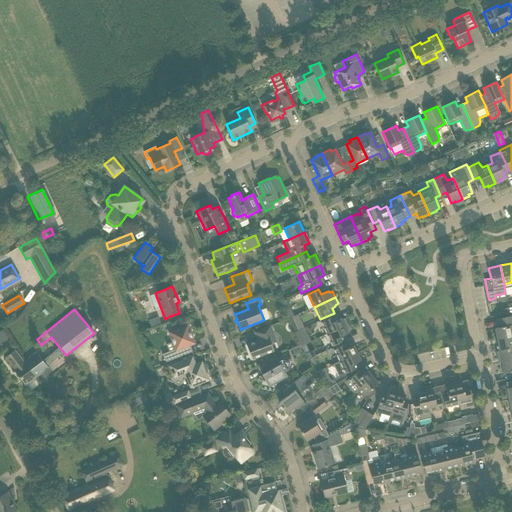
[(344,318),(342,319),(341,318),(338,319),(336,314),(320,322),(326,334),(347,324),(344,318)]
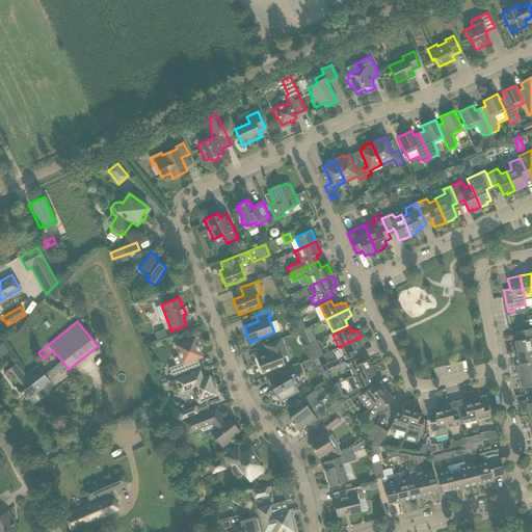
[(531,327),(515,331),(516,341),(514,341),(516,353),(531,349),(531,327)]
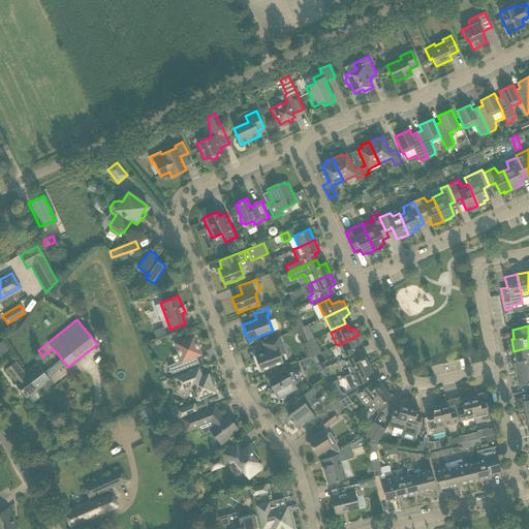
[(165,328),(156,331),(158,337),(167,334),(165,328)]
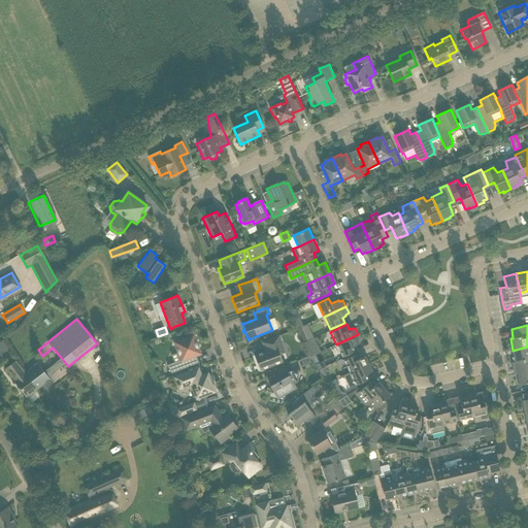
[(307,342),(301,328),(296,330),(302,344),(307,342)]
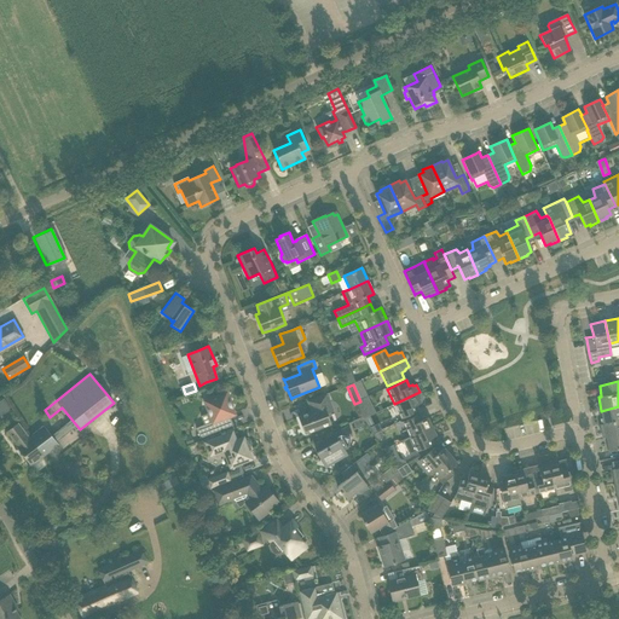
[(421,403),(420,401),(423,400),(420,392),(394,404),(401,420),(420,411),(416,405),(421,403)]
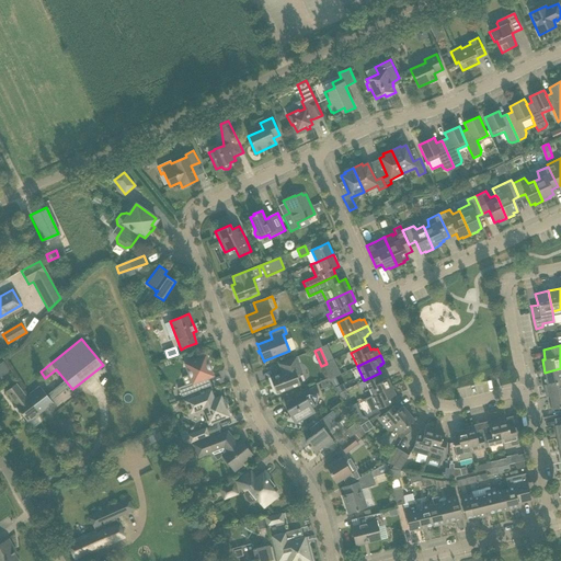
[(212,386),(208,378),(213,376),(205,356),(185,364),(192,382),(178,388),(181,397),(191,393),(201,389),(212,386)]
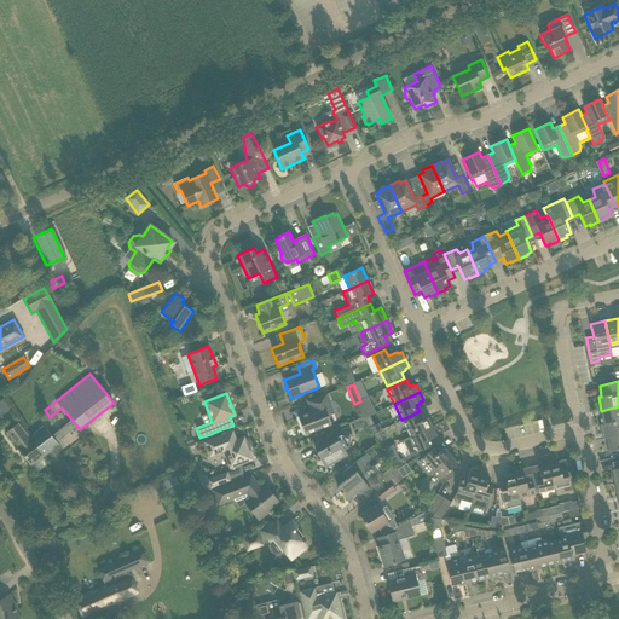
[(327,394),(319,398),(307,401),(312,411),(298,417),(305,434),(331,424),(327,414),(334,411),(327,394)]
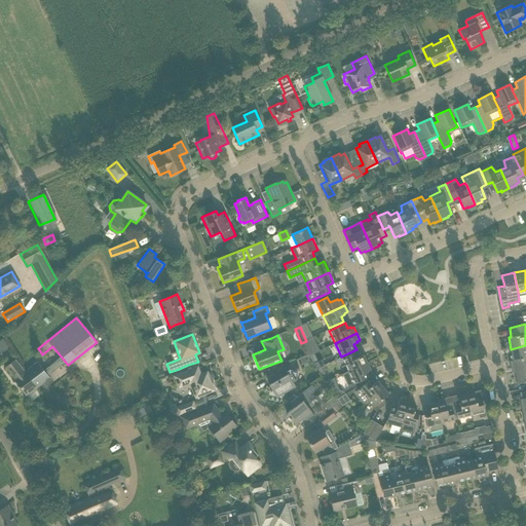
[(312,353),(306,341),(301,343),(303,348),(308,355),(312,353)]
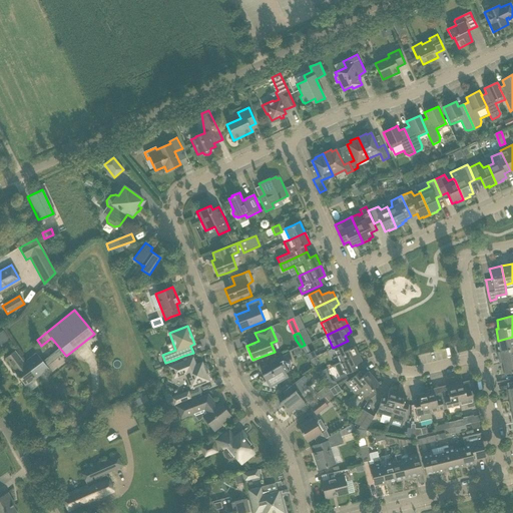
[(512,349),(512,337),(498,341),(500,352),(512,349)]
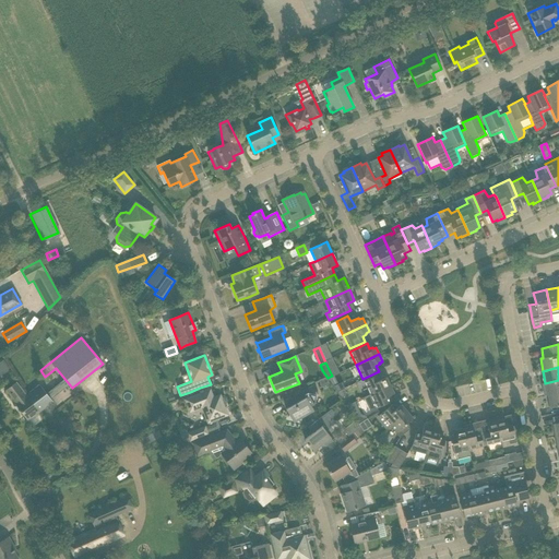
[(328,378),(326,378),(333,388),(334,387),(339,384),(334,376),(332,376),(328,378)]
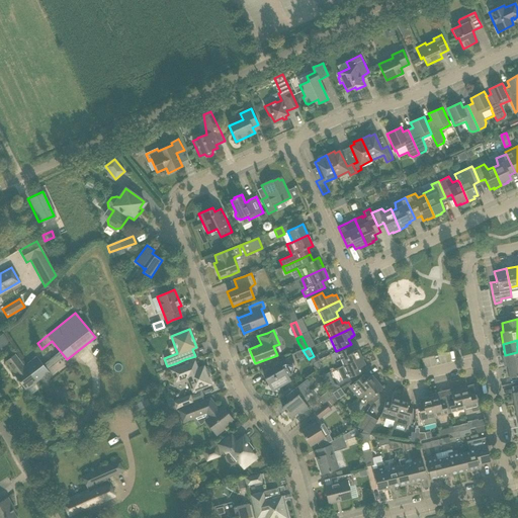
[(348,348),(339,352),(337,353),(343,365),(361,357),(358,349),(357,350),(356,349),(354,349),(352,350),(351,351),(351,352),(350,353),(348,348)]
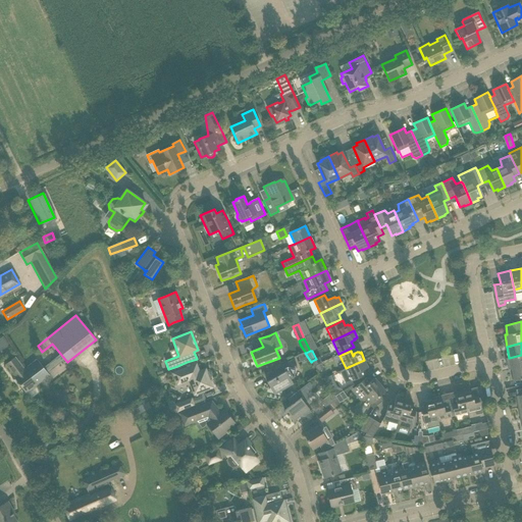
[(305,352),(297,356),(300,361),(307,358),(305,352)]
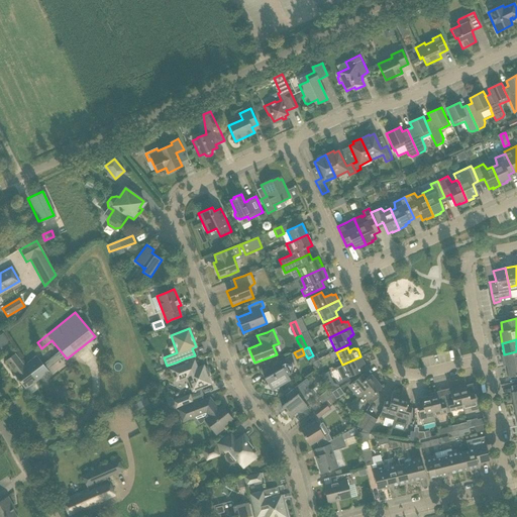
[(516,363),(516,351),(504,354),(501,354),(503,367),(506,366),(516,363)]
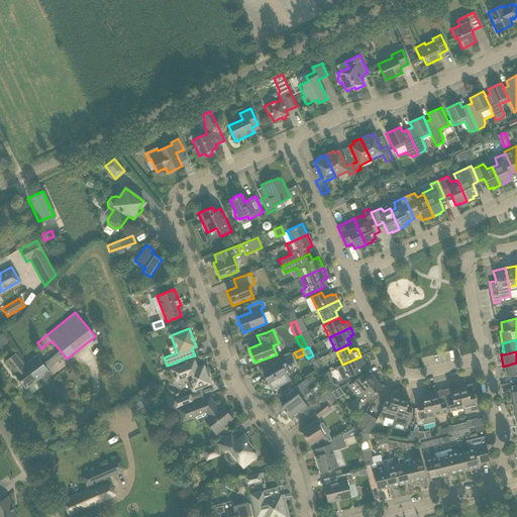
[(39,379),(27,363),(24,365),(15,353),(5,362),(14,373),(14,374),(26,389),(39,379)]
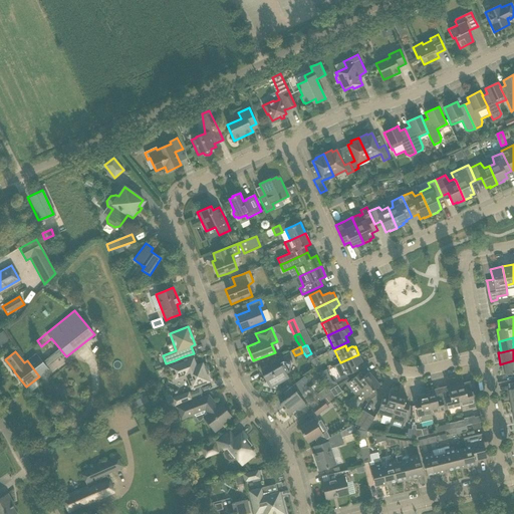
[(309,360),(317,357),(314,351),(311,353),(307,355),(309,360)]
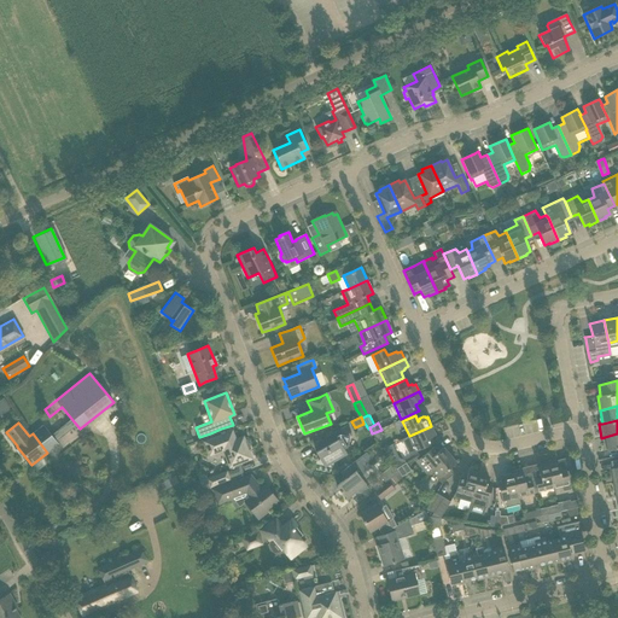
[(47,453),(58,444),(44,425),(33,433),(47,453)]
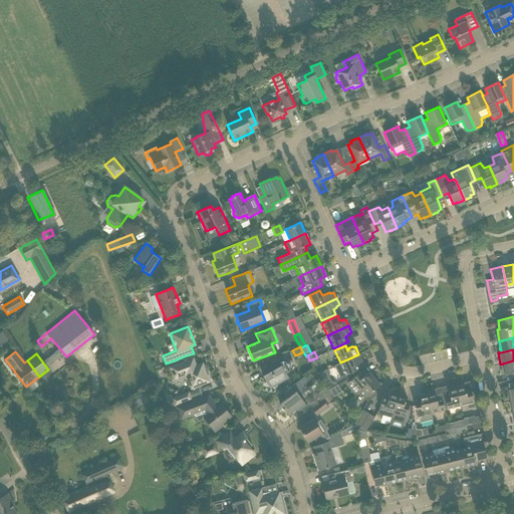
[(289,353),(277,360),(268,365),(271,371),(263,376),(265,380),(265,383),(267,384),(270,389),(274,386),(276,387),(277,383),(288,377),(286,373),(288,371),(288,372),(290,363),(286,362),(292,359),(289,353)]
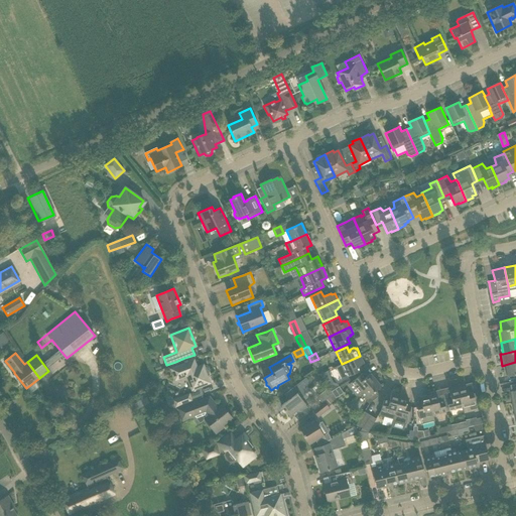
[(360,356),(342,364),(336,367),(342,380),(348,377),(349,376),(362,370),(360,365),(364,364),(360,356)]
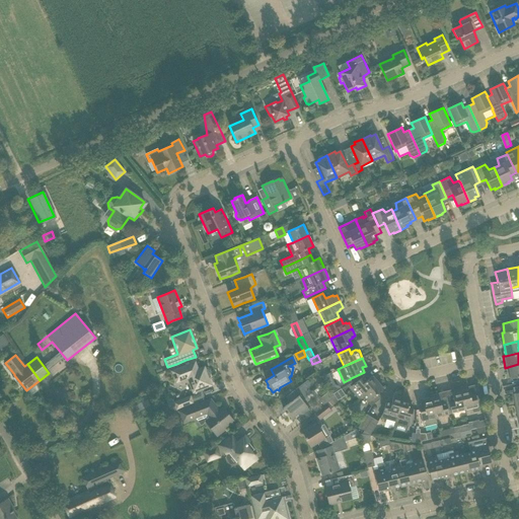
[(209,375),(209,374),(208,372),(208,371),(207,371),(206,370),(205,367),(198,369),(195,362),(186,365),(171,371),(175,383),(188,378),(193,392),(212,385),(209,378),(209,377),(209,376),(209,375)]
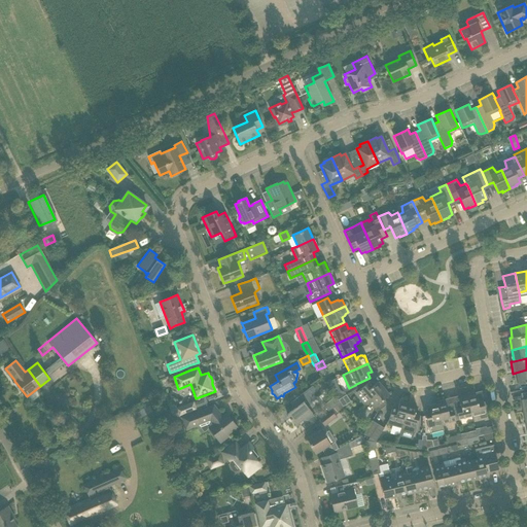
[(526,370),(516,373),(519,384),(526,382),(526,370)]
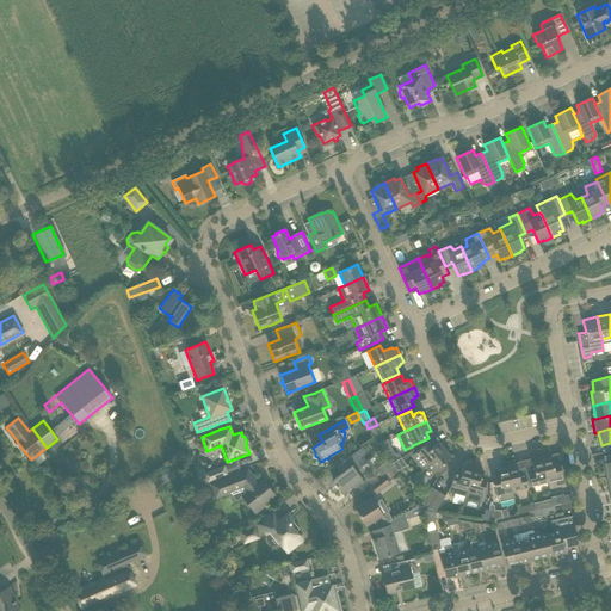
[(426,466),(445,450),(444,449),(445,448),(442,442),(439,444),(438,443),(434,445),(430,440),(418,451),(415,452),(426,466)]
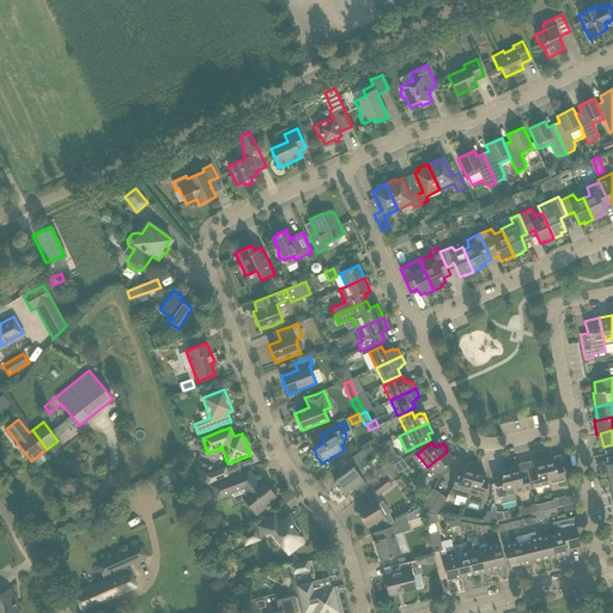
[(360,471),(362,466),(362,461),(365,457),(366,453),(363,449),(357,454),(338,468),(344,474),(334,481),(337,486),(338,489),(339,489),(344,495),(354,486),(357,490),(365,484),(362,480),(363,480),(357,473),(360,471)]
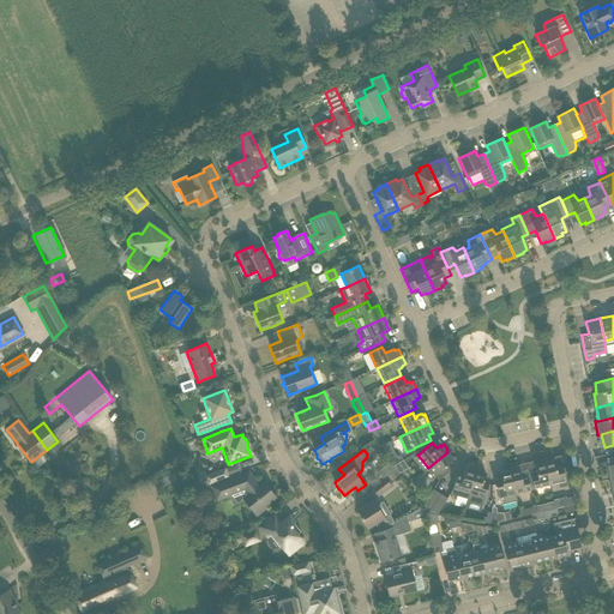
[(453,459),(447,452),(428,468),(439,480),(440,479),(450,471),(446,467),(453,459)]
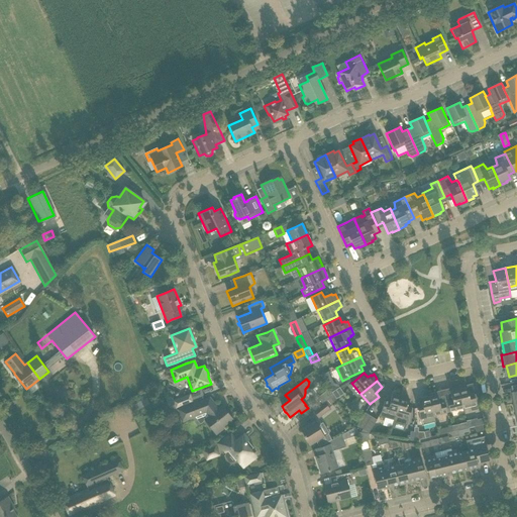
[(331,393),(339,387),(338,386),(334,384),(328,388),(329,389),(331,393)]
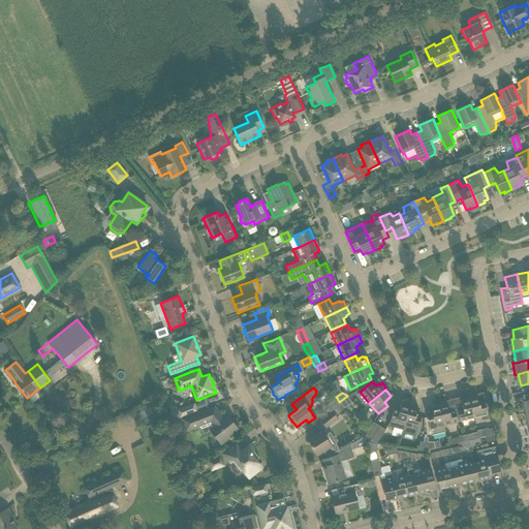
[(489,418),(486,404),(485,403),(479,404),(477,396),(476,397),(475,394),(468,395),(474,418),(481,416),(483,421),(489,418)]
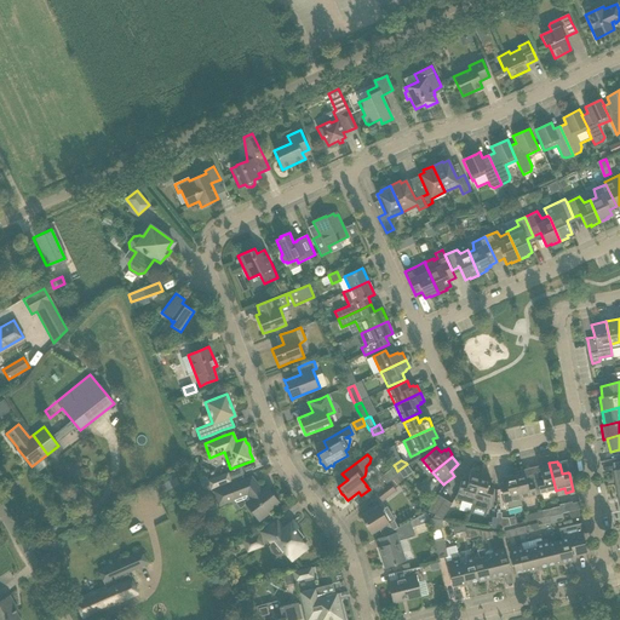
[(556,491),(549,463),(540,465),(541,469),(540,469),(543,478),(535,481),(539,494),(556,491)]
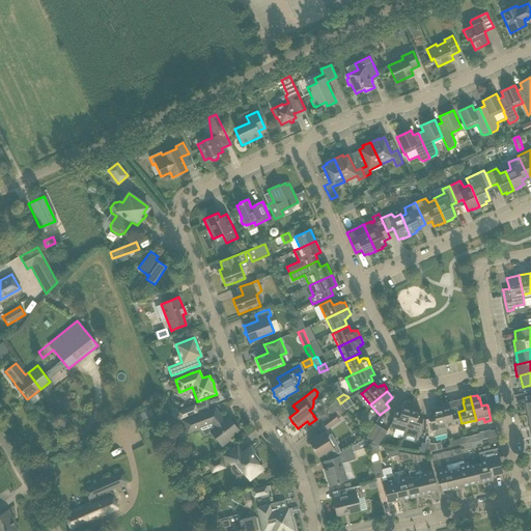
[(354,404),(348,397),(340,403),(342,407),(345,410),(354,404)]
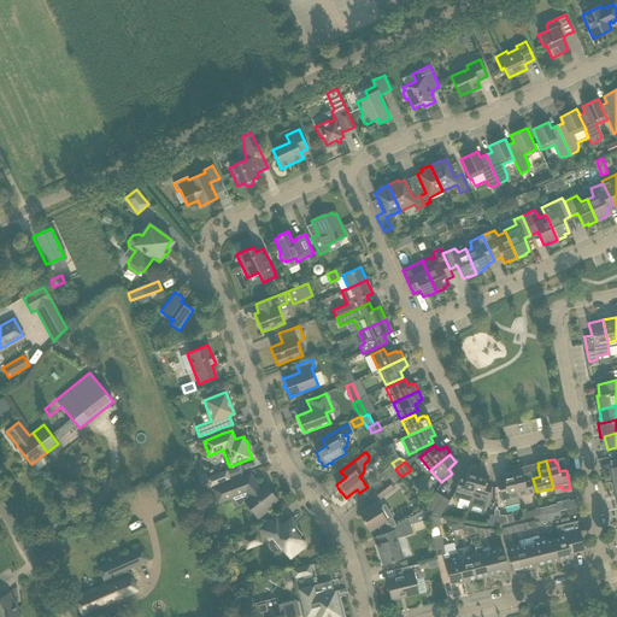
[(385,482),(387,481),(398,472),(395,469),(393,464),(378,475),(385,482)]
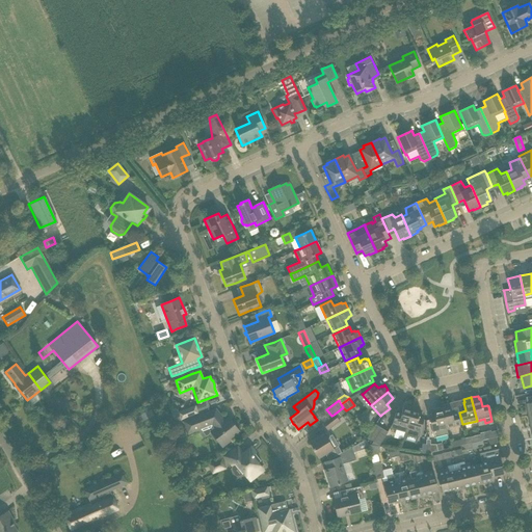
[(443,407),(442,407),(446,428),(460,424),(459,423),(457,413),(452,414),(450,405),(449,406),(448,403),(442,405),(443,407)]
